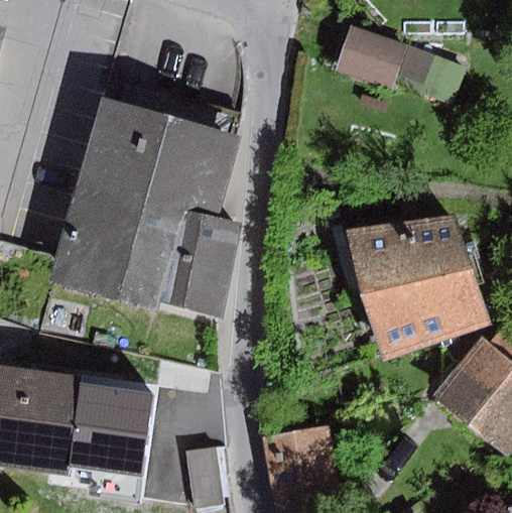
[(345,24),(330,68),(386,88),(401,43),(345,24)]
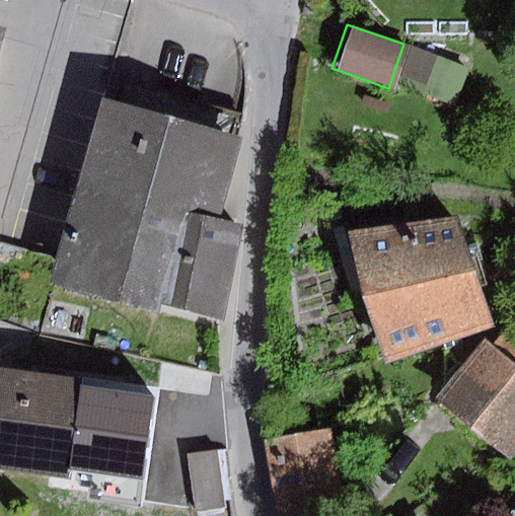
[(409,46),(395,83),(451,103),(464,66),(409,46)]
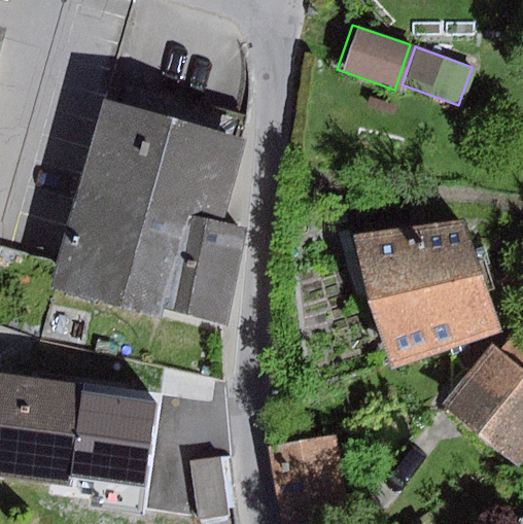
[(245,136),(104,98),(49,285),(160,313),(162,304),(224,323),(243,225),(222,224),(245,136)]
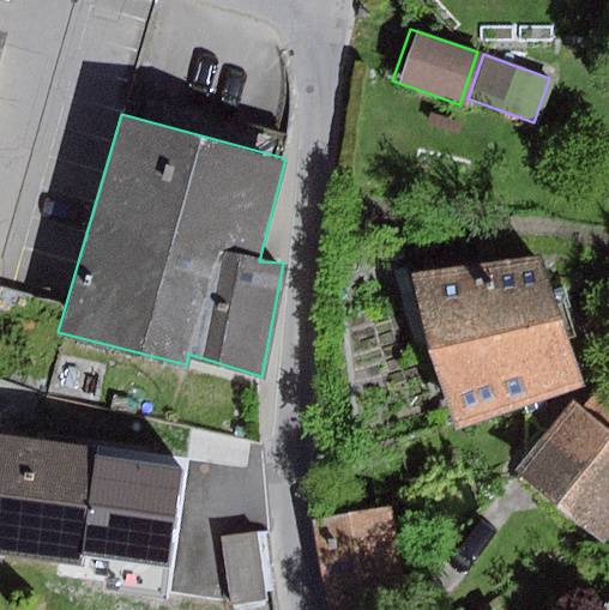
[(538,255),(404,272),(452,424),(580,384),(538,255)]
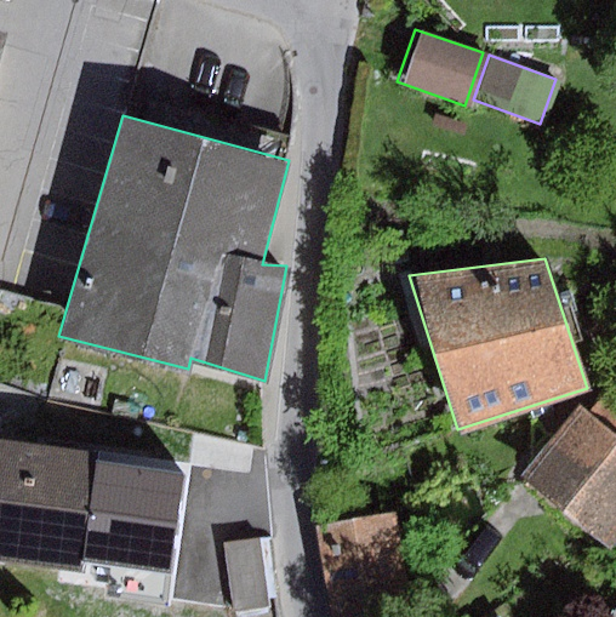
[(575,404),(519,475),(608,543),(615,532),(615,384),(610,381),(586,412),(575,404)]
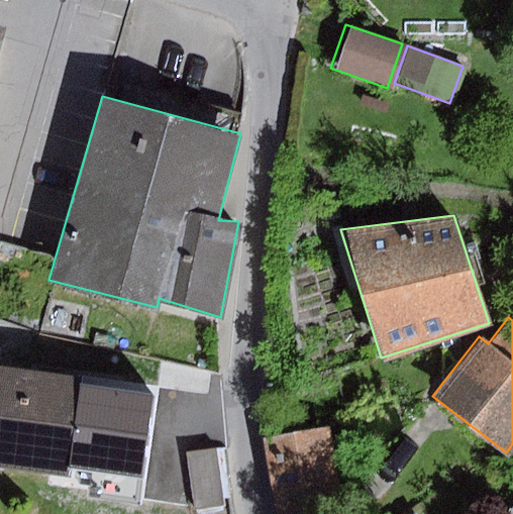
[(0,467),(55,474),(69,374),(0,364),(0,467)]
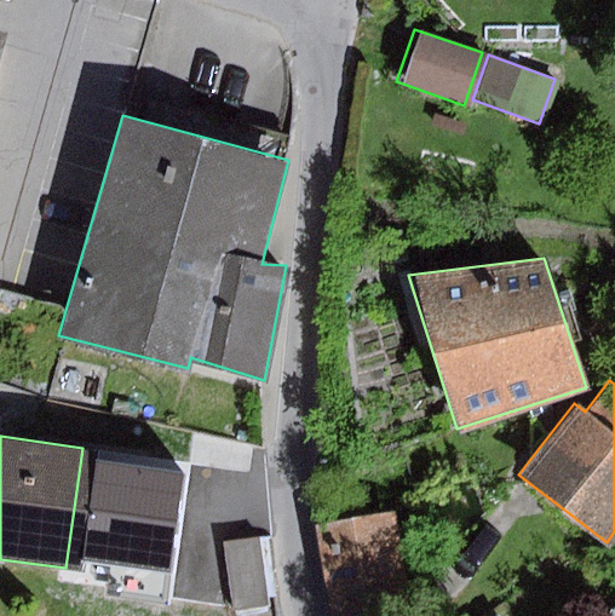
[(193,462),(82,448),(65,568),(176,583),(193,462)]
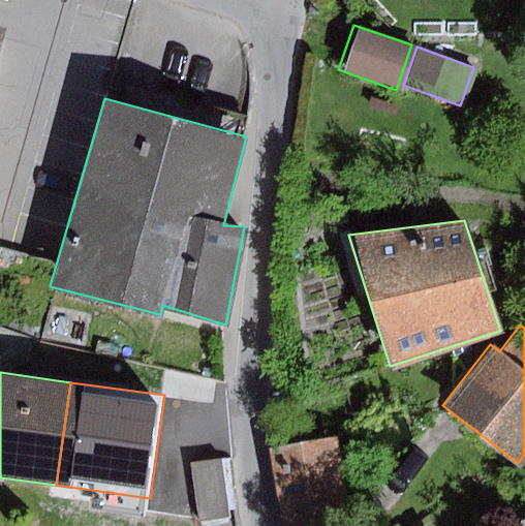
[(332,435),(268,447),(282,525),(307,525),(347,519),(332,435)]
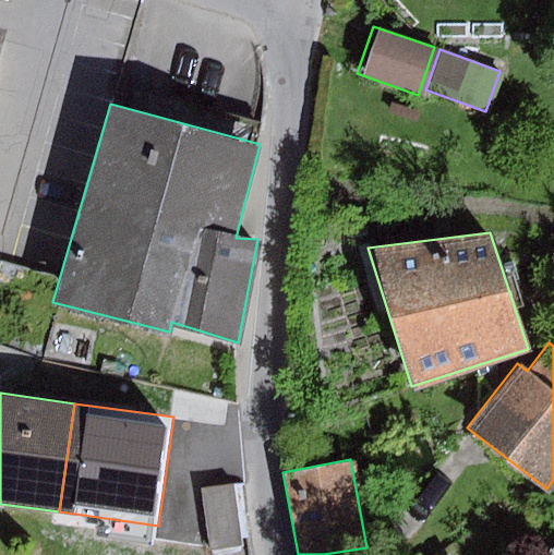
[(232,483),(196,487),(203,549),(240,544),(232,483)]
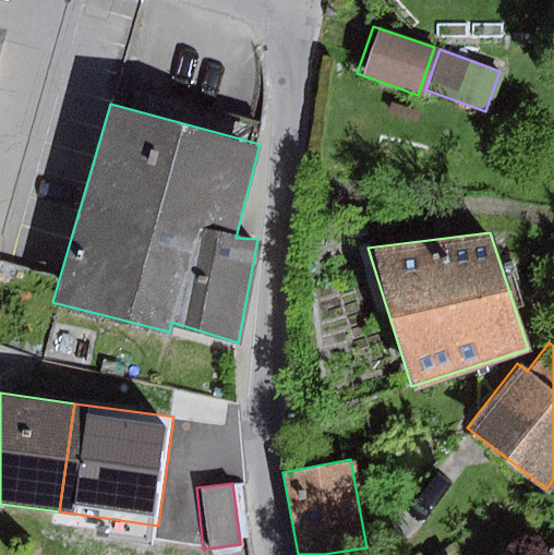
[(553,554),(553,541),(551,540),(539,554),(553,554)]
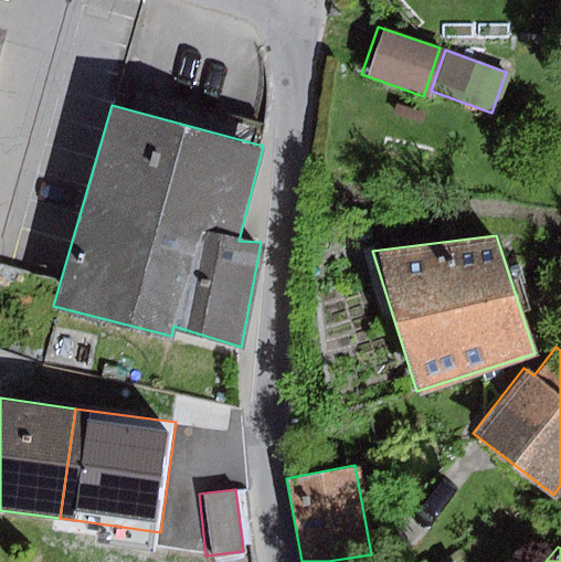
All buildings are outlined.
